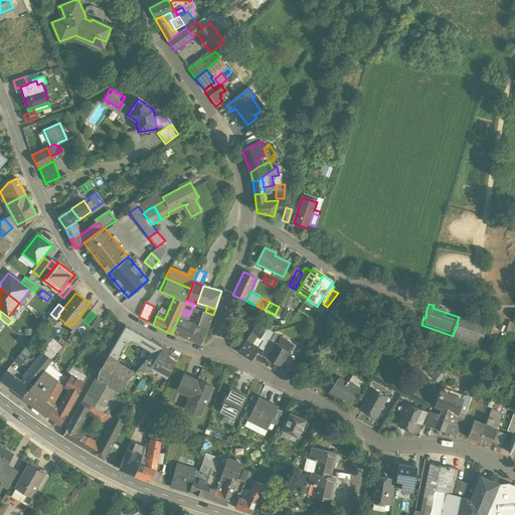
[(213,315),(205,312),(202,319),(210,322),(213,315)]
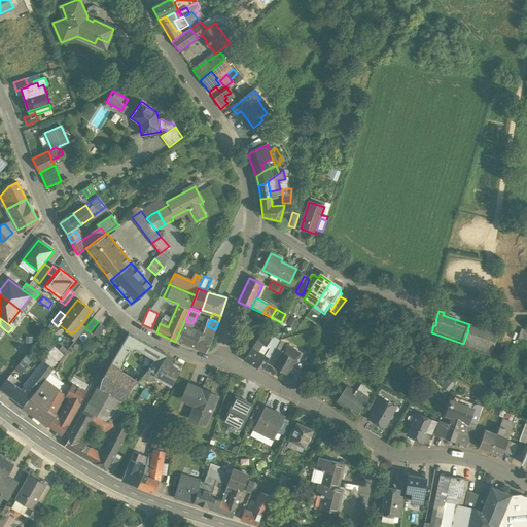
[(185,321),(177,340),(183,343),(189,328),(190,327),(192,323),(185,321)]
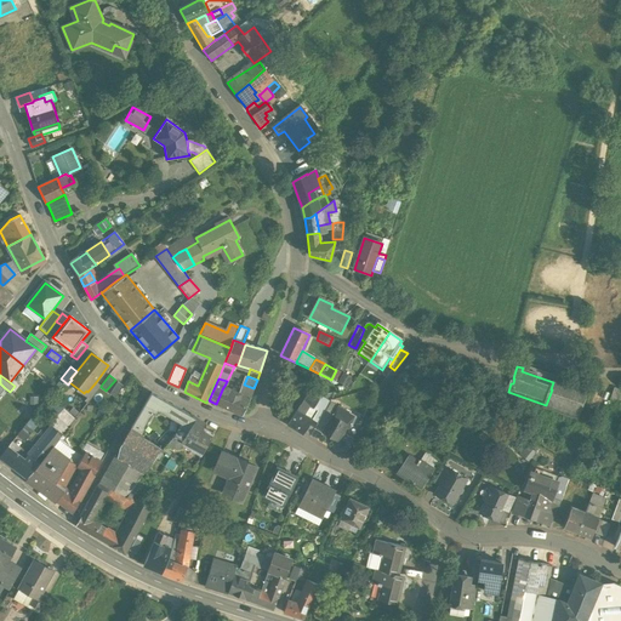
[(96,382),(87,392),(86,391),(84,393),(83,396),(89,402),(101,387),(101,386),(96,382)]
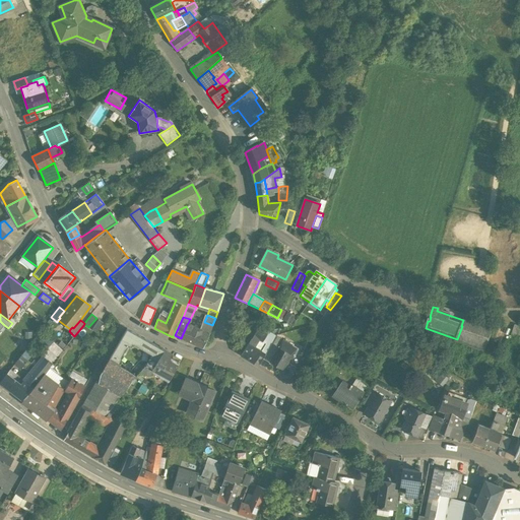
[(99,320),(91,330),(96,333),(104,323),(99,320)]
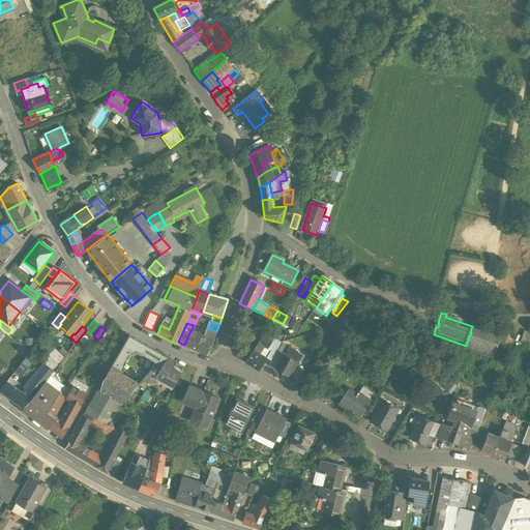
[(501,336),(472,326),(470,332),(471,332),(466,346),(464,350),(494,359),(501,336)]
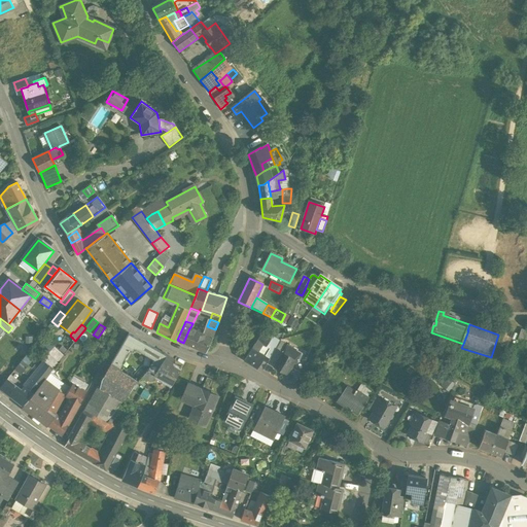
[(195,334),(189,346),(206,353),(212,341),(215,329),(207,326),(205,326),(203,334),(198,330),(195,334)]
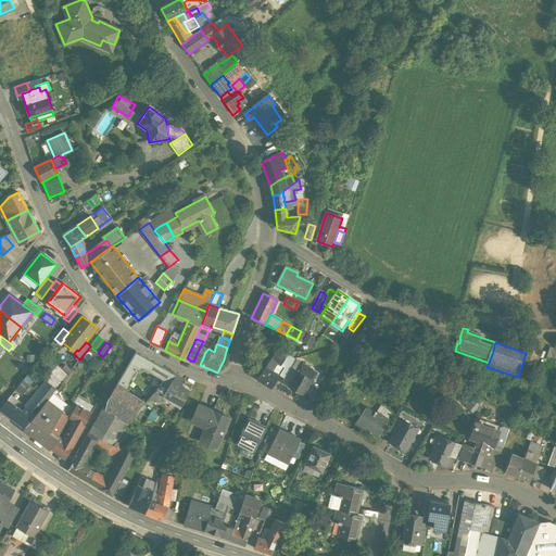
[(200,346),(193,362),(200,365),(205,352),(209,349),(201,345),(200,346)]
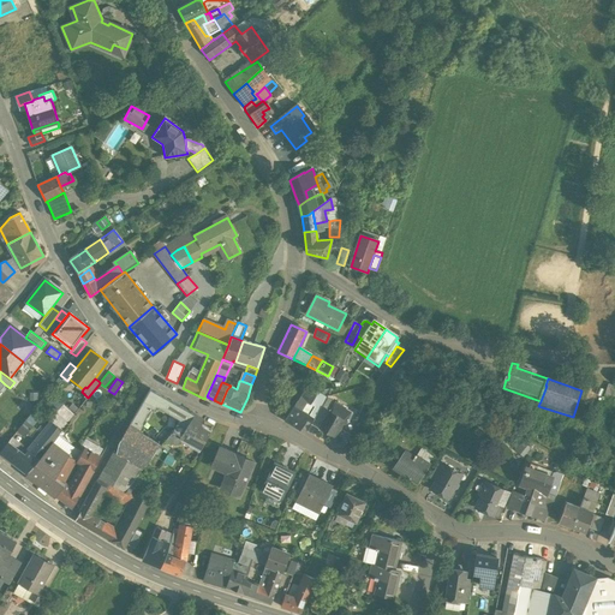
[(150,389),(133,417),(143,422),(151,408),(155,410),(157,407),(160,408),(166,398),(150,389)]
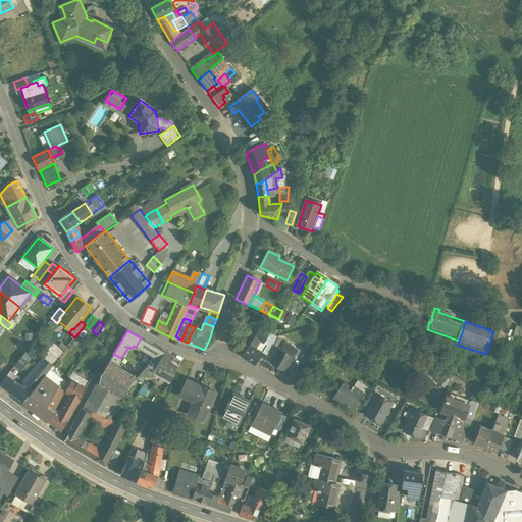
[(263,334),(259,332),(251,346),(254,349),(259,342),(263,344),(267,337),(263,334)]
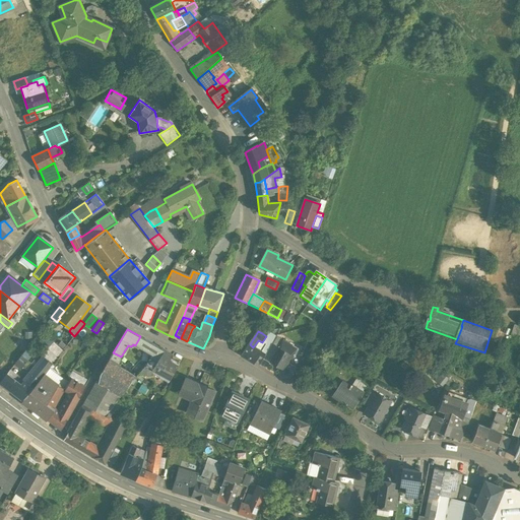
[(164,350),(140,336),(135,345),(152,355),(158,359),(164,350)]
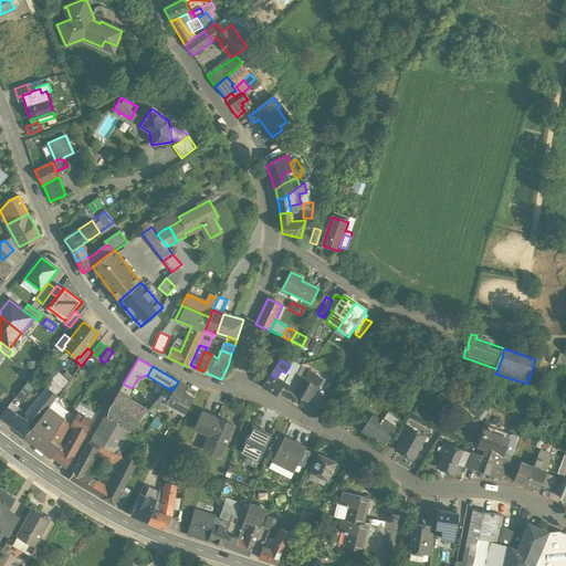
[(301,367),(295,377),(302,380),(303,379),(302,378),(306,370),(301,367)]
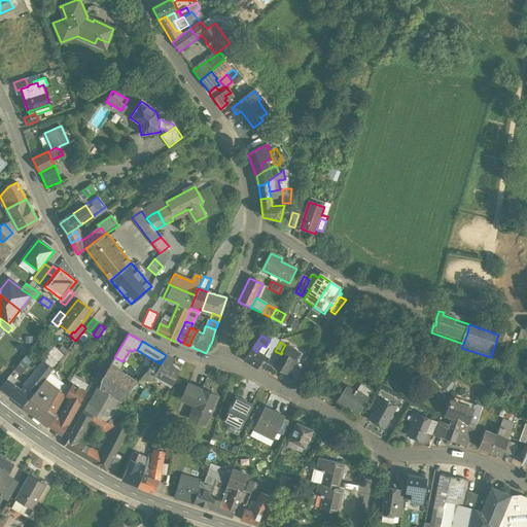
[(303,355),(287,346),(282,353),(296,361),(300,362),(303,355)]
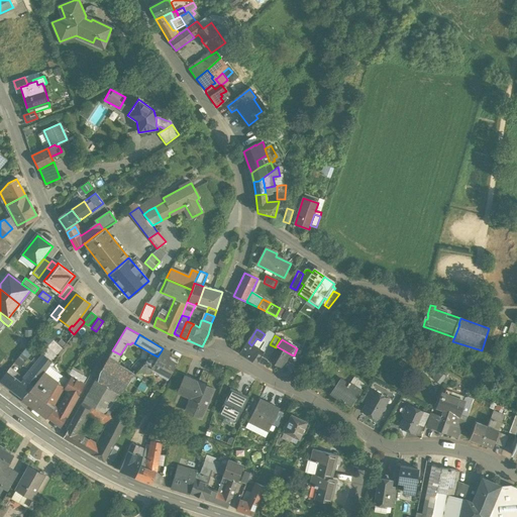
[(251,345),(248,342),(246,345),(245,344),(240,354),(252,362),(260,349),(251,345)]
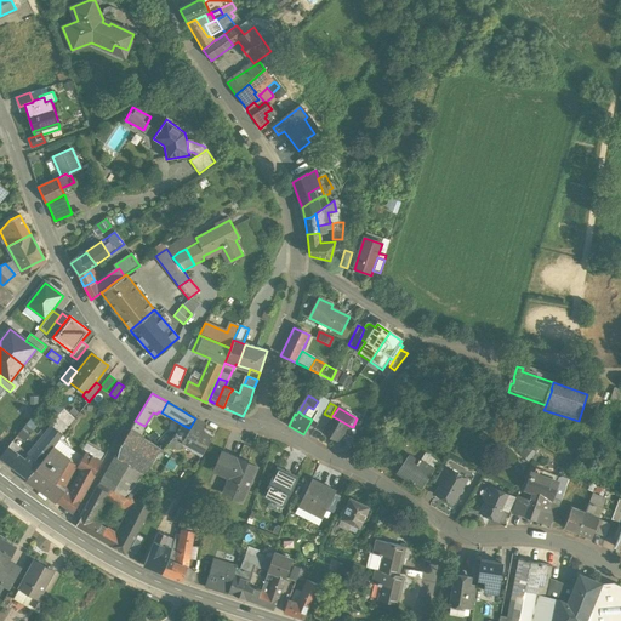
[(324,414),(317,427),(324,431),(331,417),(324,414)]
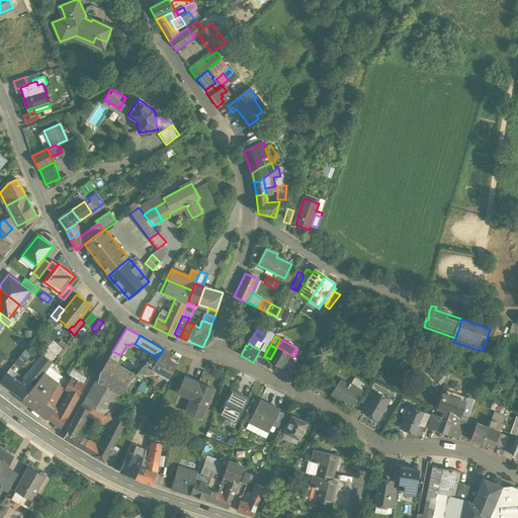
[(277,347),(276,348),(270,359),(269,361),(280,368),(284,362),(286,363),(291,355),(277,347)]
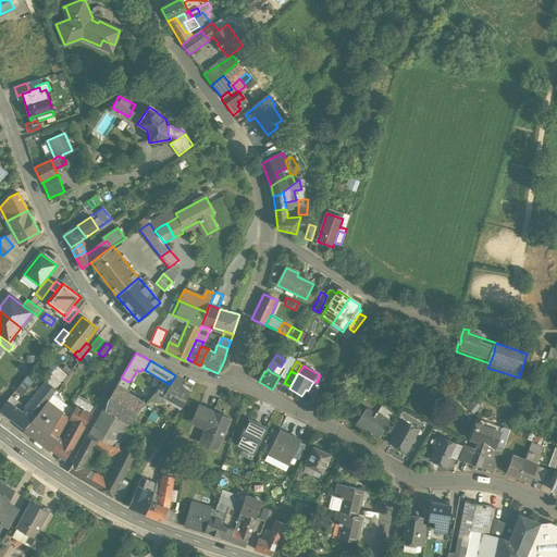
[(34,381),(27,375),(23,381),(31,385),(34,381)]
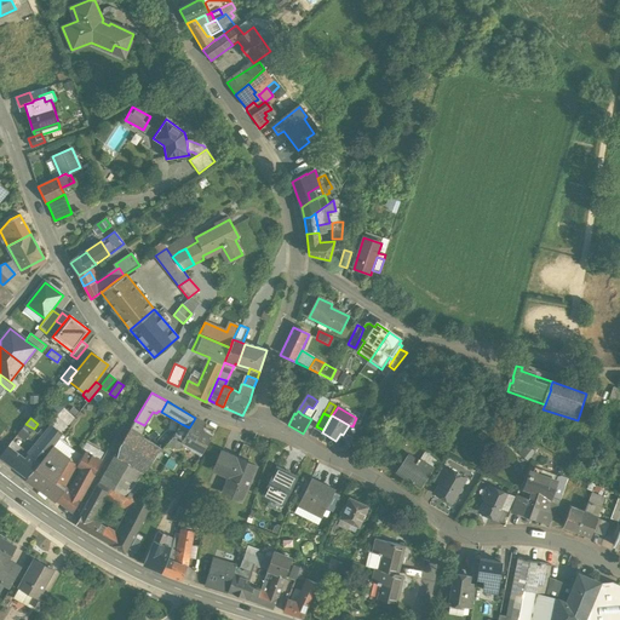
[(182,440),(182,441),(204,452),(213,434),(202,428),(205,424),(195,418),(189,428),(182,440)]
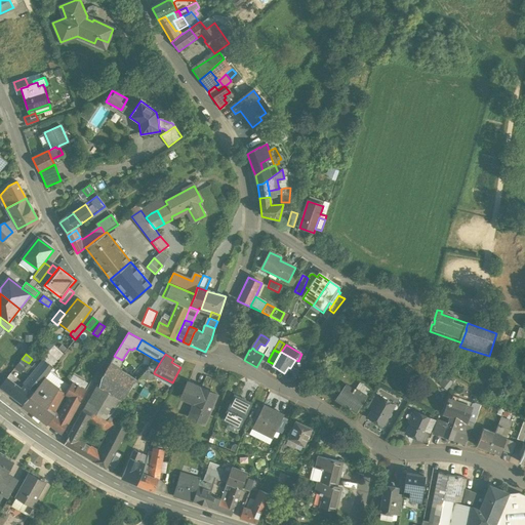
[(122,360),(114,356),(111,361),(120,367),(122,362),(122,360)]
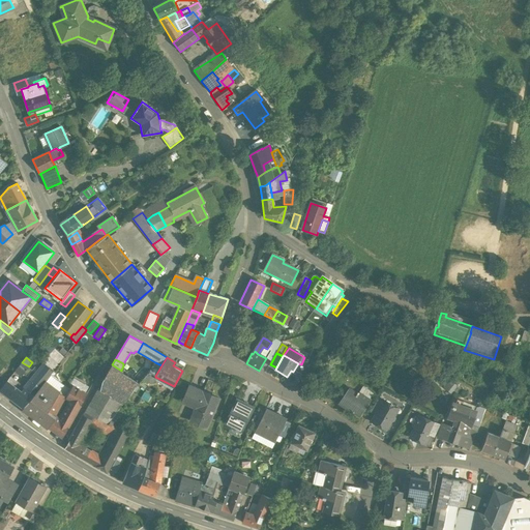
[(29,366),(22,362),(17,369),(23,374),(29,366)]
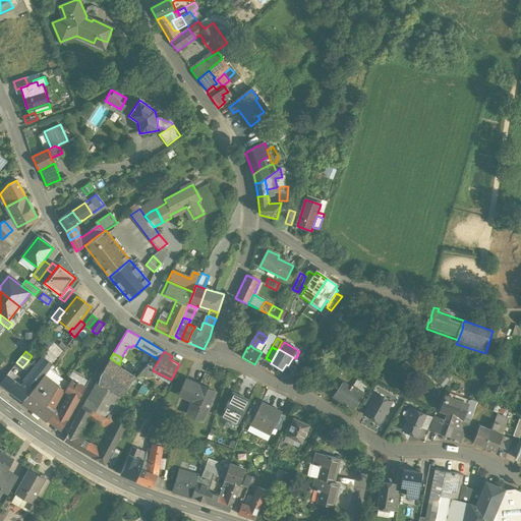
[(159,359),(153,356),(148,364),(147,365),(153,369),(159,359)]
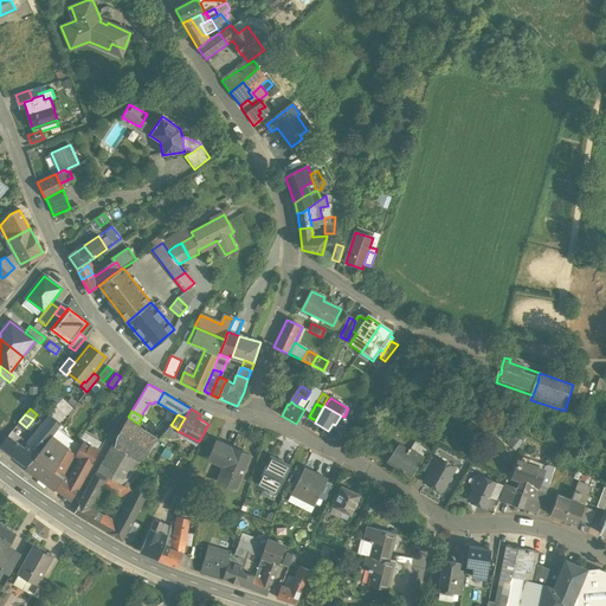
[(60,424),(52,417),(50,419),(47,423),(56,430),(60,424)]
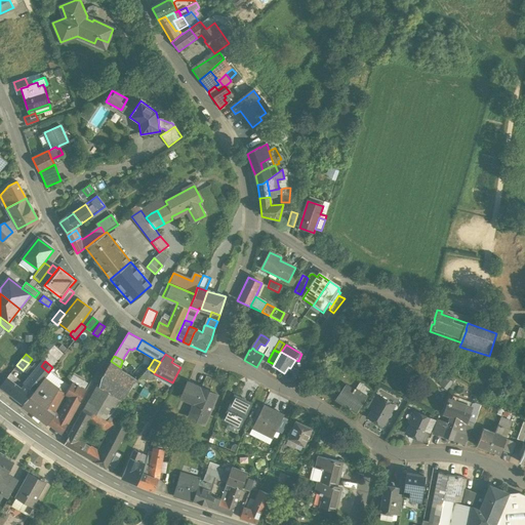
[(120,367),(111,361),(102,376),(113,382),(121,370),(120,367)]
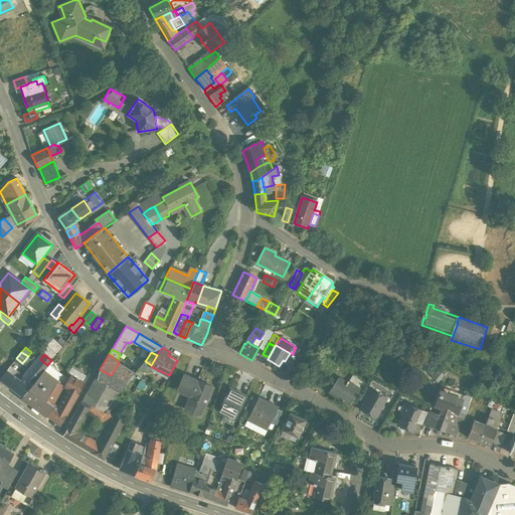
[(140,361),(131,370),(135,372),(140,367),(145,361),(146,360),(143,358),(139,361),(140,361)]
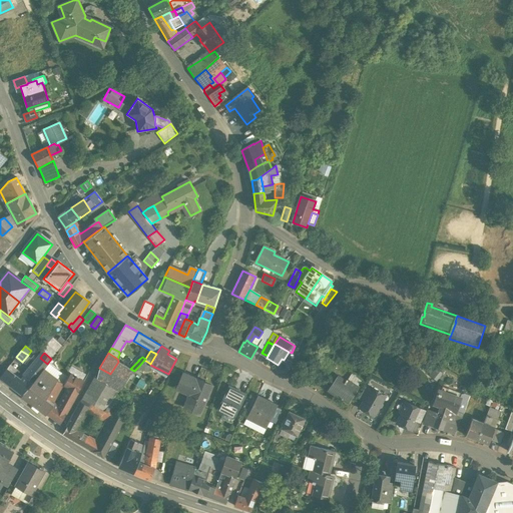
[(40,358),(27,373),(32,377),(35,379),(42,371),(47,364),(40,358)]
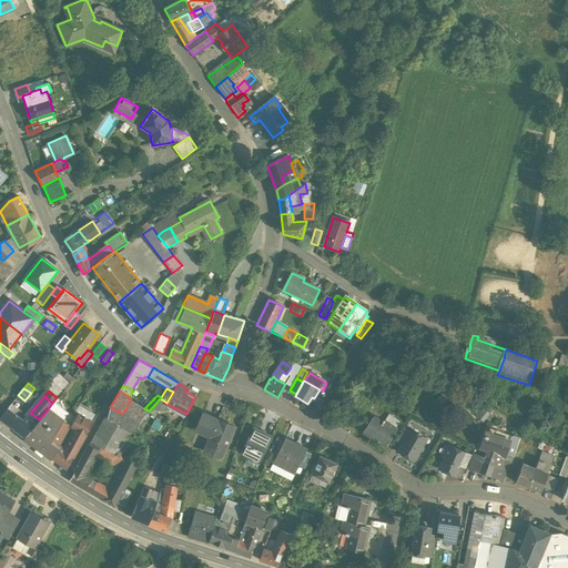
[(122,414),(110,407),(108,417),(131,432),(132,432),(146,411),(148,412),(149,411),(144,408),(131,401),(122,414)]
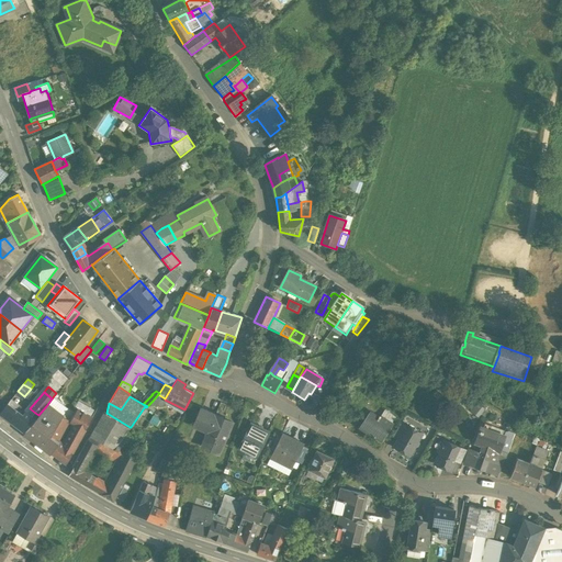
[(479,418),(485,411),(476,403),(470,409),(479,418)]
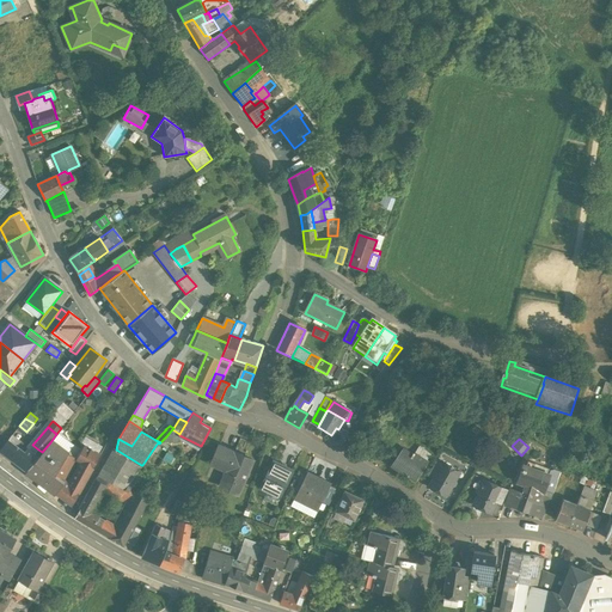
[(603,441),(594,439),(591,450),(595,451),(599,452),(603,441)]
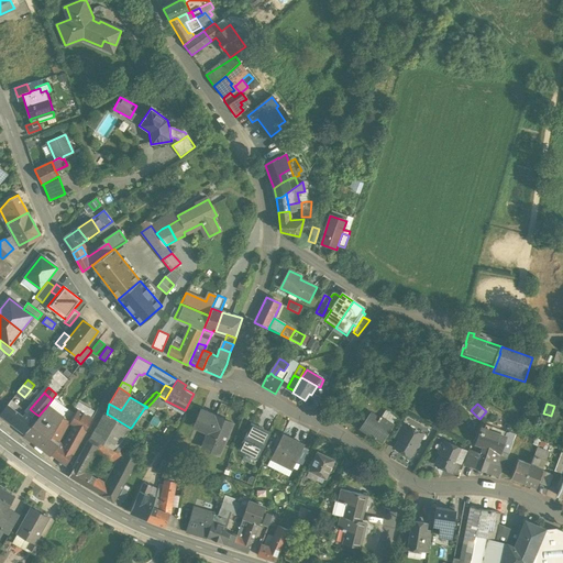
[(15,411),(7,405),(0,414),(0,415),(8,420),(15,411)]
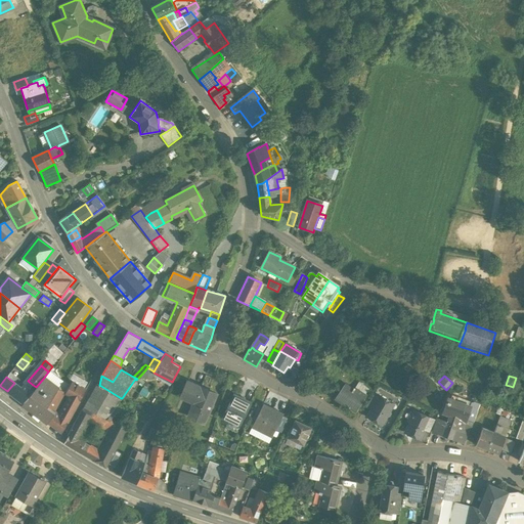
[(31,388),(17,379),(14,383),(7,391),(23,403),(34,390),(31,388)]
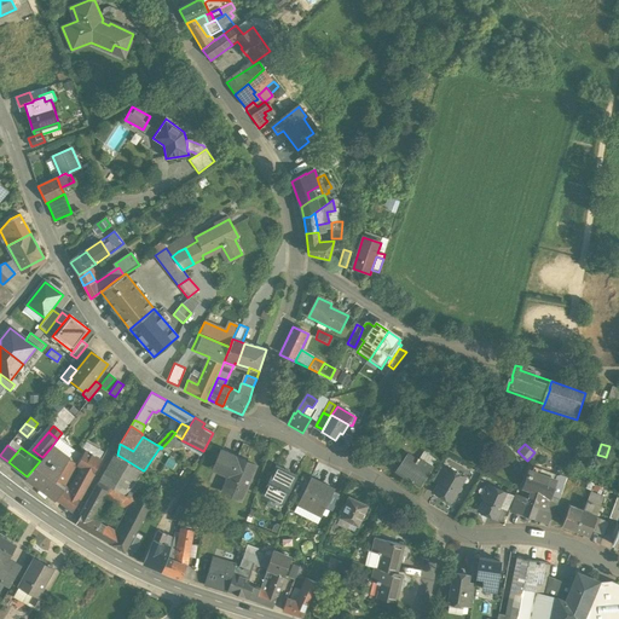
[(68,461),(51,447),(42,457),(40,461),(27,476),(57,499),(65,487),(63,485),(56,480),(61,472),(63,469),(63,468),(68,461)]
